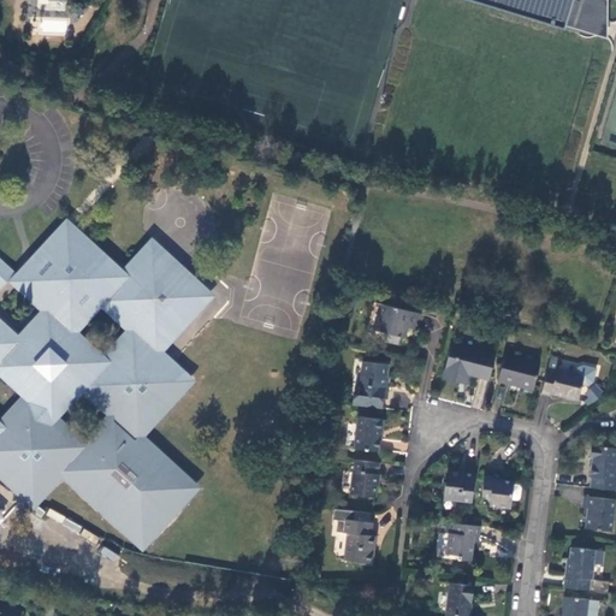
[(37,0),(39,4),(73,11),(75,0),(37,0)]
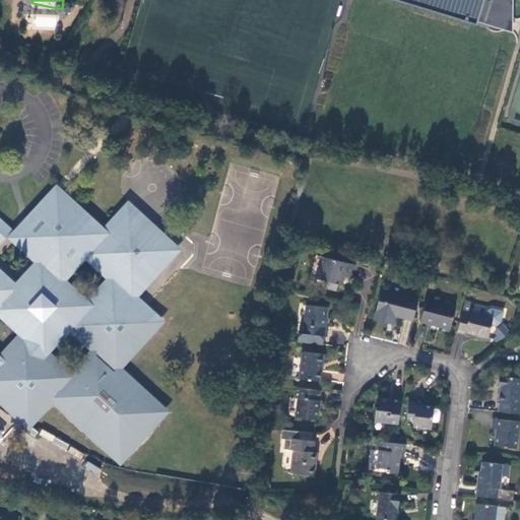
[(493,0),(392,0),(485,25),(493,0)]
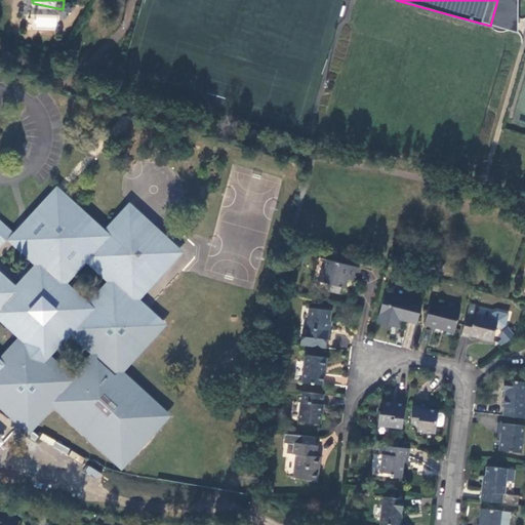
[(98,235),(57,198),(19,239),(62,277),(98,235)]
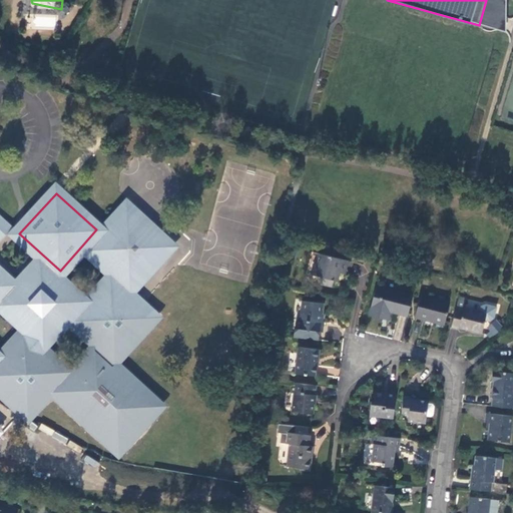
[(131,286),(167,245),(127,209),(91,250),(131,286)]
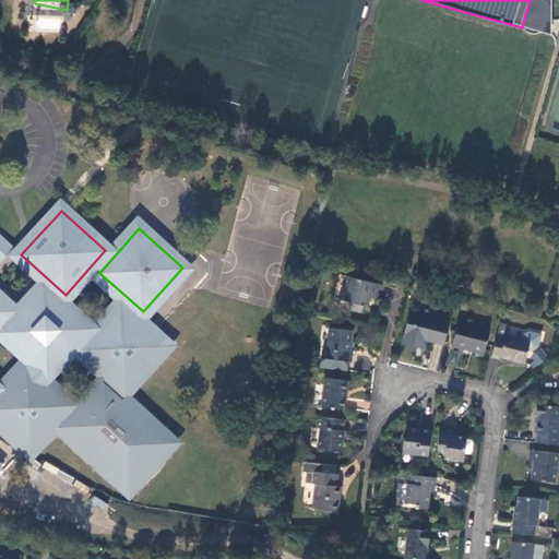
[(0,262),(13,249),(0,237),(0,262)]
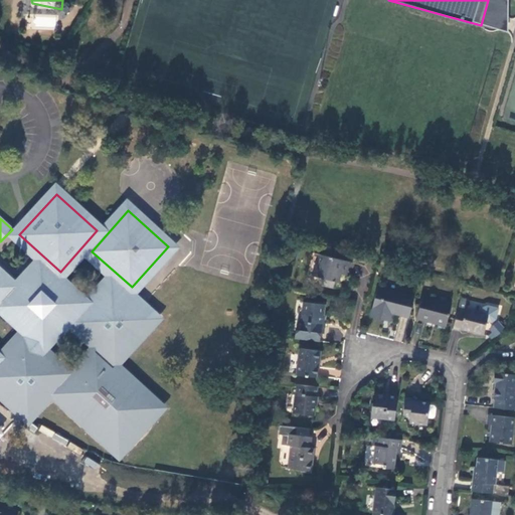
[(350,262),(321,254),(319,265),(316,264),(313,277),(324,279),(323,286),(334,288),(335,281),(340,282),(342,274),(347,275),(350,262)]
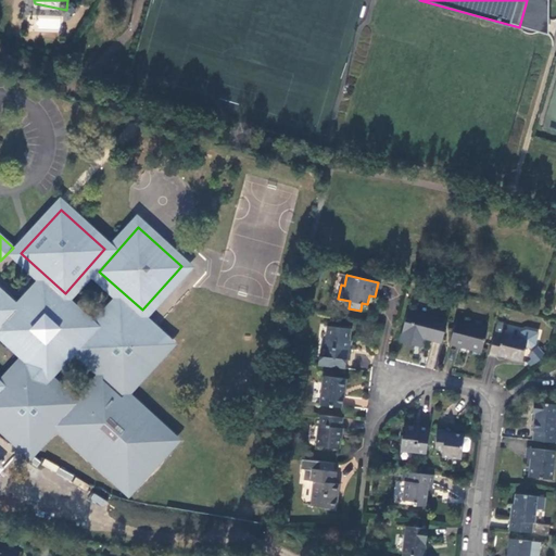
[(87,327),(43,287),(4,329),(48,369),(87,327)]
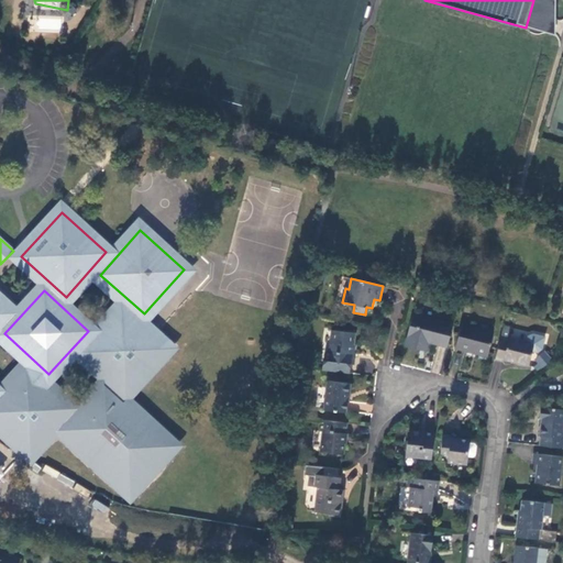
[(165,349),(122,309),(84,352),(128,393),(165,349)]
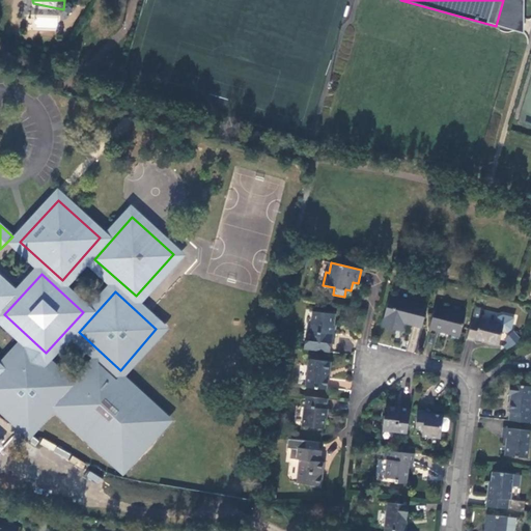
[(406,319),(423,324),(428,302),(390,294),(383,324),(397,328),(400,317),(406,319)]
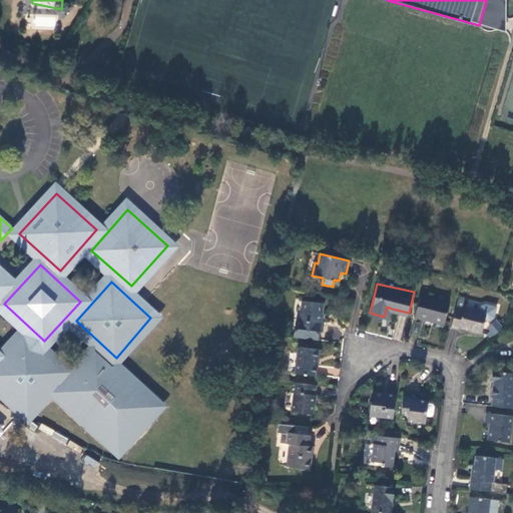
[(445,320),(450,301),(421,294),(416,317),(424,319),(426,316),(445,320)]
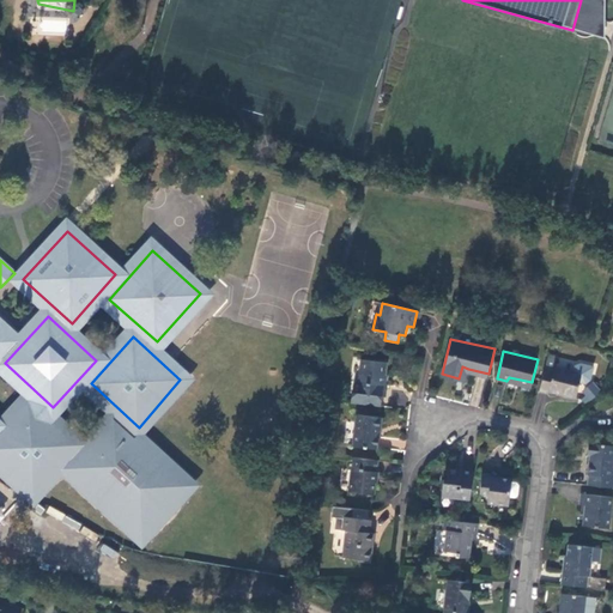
[(548,353),(540,389),(548,392),(550,390),(577,396),(580,381),(588,382),(593,378),(598,364),(582,360),(576,364),(575,371),(556,366),(558,356),(548,353)]
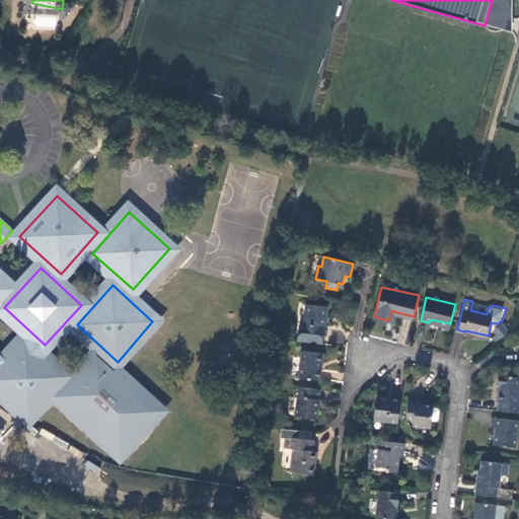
[(301,332),(300,341),(322,344),(323,336),(325,336),(327,324),(324,324),(326,305),(306,303),(304,322),(302,322),(301,332)]
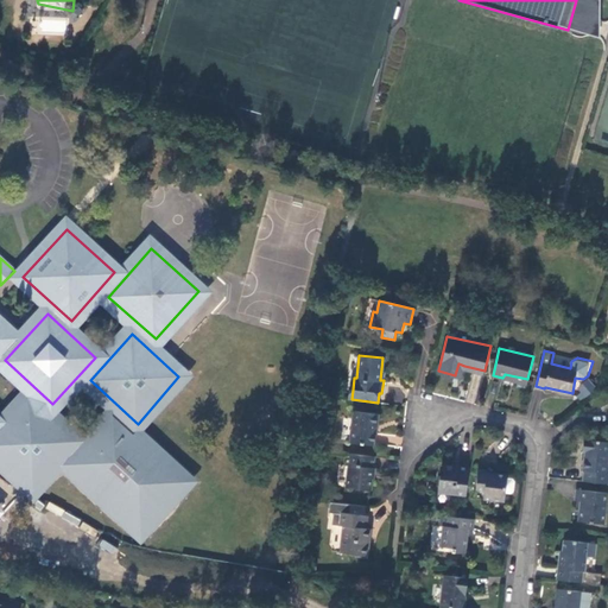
[(75,442),(30,399),(0,430),(0,457),(33,488),(75,442)]
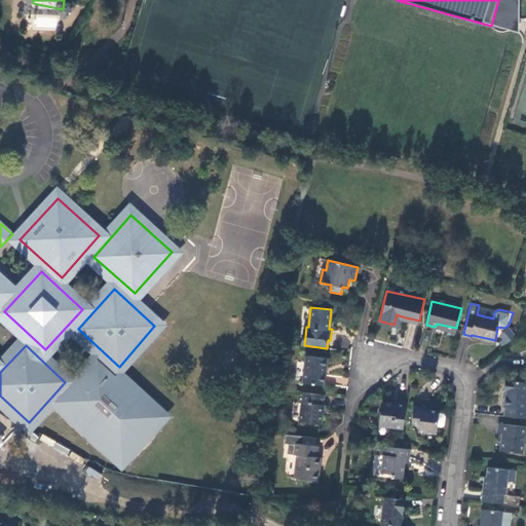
[(327,359),(304,355),(302,382),(323,384),(325,368),(326,369),(327,359)]
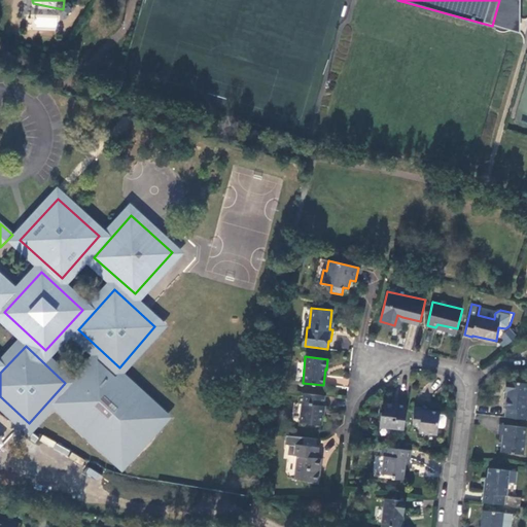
[(160,418),(98,361),(62,402),(123,459),(160,418)]
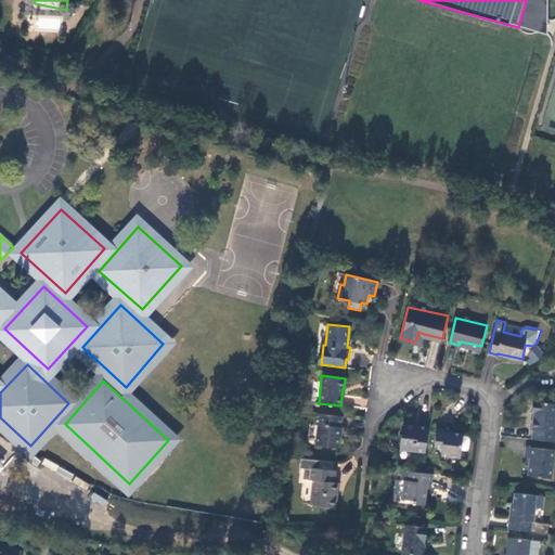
[(533,427),(532,438),(553,440),(554,429),(552,429),(554,403),(533,400),(531,411),(534,411),(532,427),(533,427)]
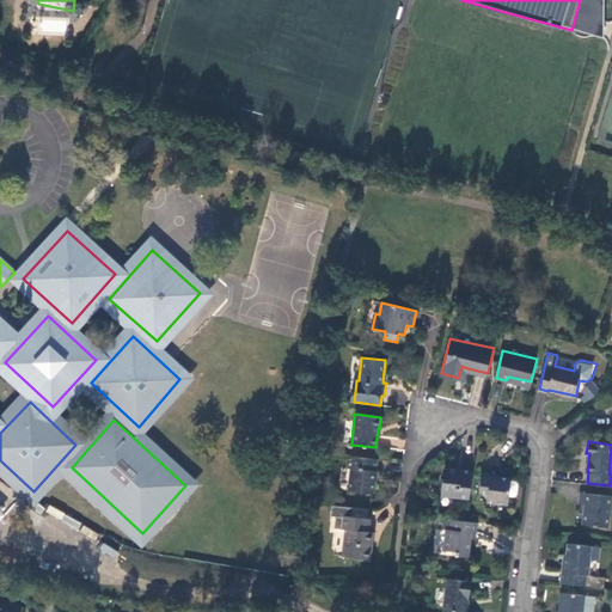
[(375,470),(377,459),(349,457),(349,469),(352,470),(350,485),(373,488),(375,473),(383,475),(383,471),(375,470)]
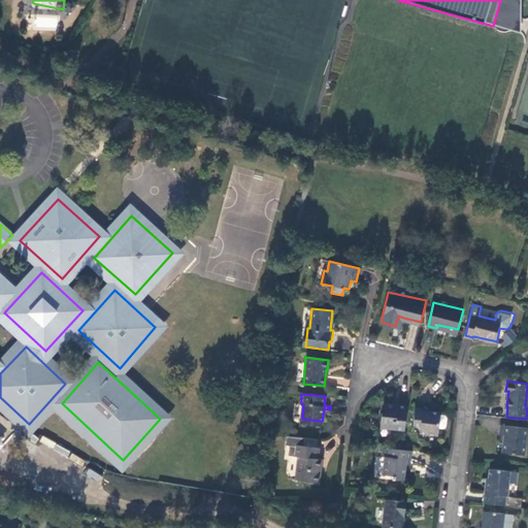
[(404,428),(407,403),(387,401),(386,411),(383,410),(381,424),(404,428)]
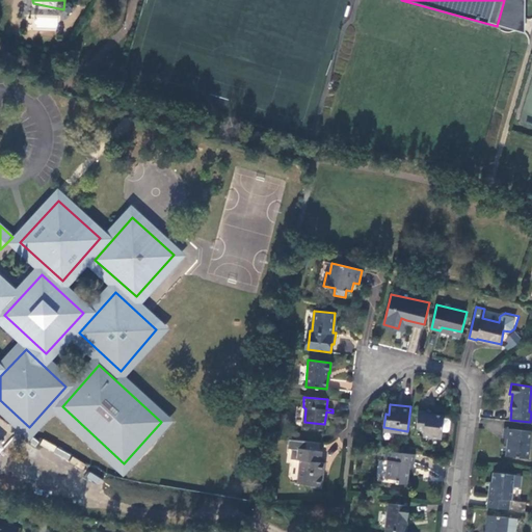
[(445,417),(445,414),(430,411),(430,409),(420,408),(417,425),(424,427),(424,434),(442,437),(443,429),(445,417)]
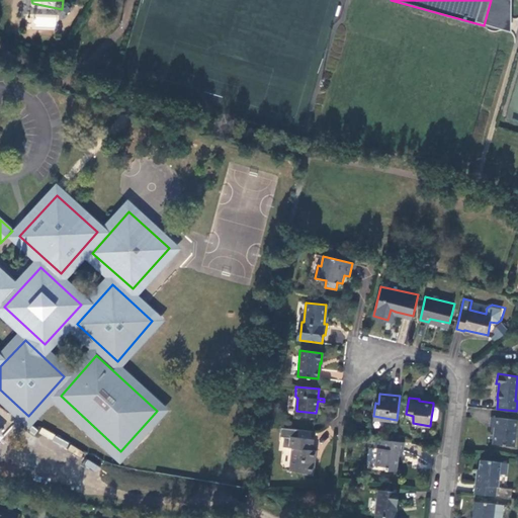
[(517,420),(492,416),(491,425),(496,426),(494,442),(515,446),(517,420)]
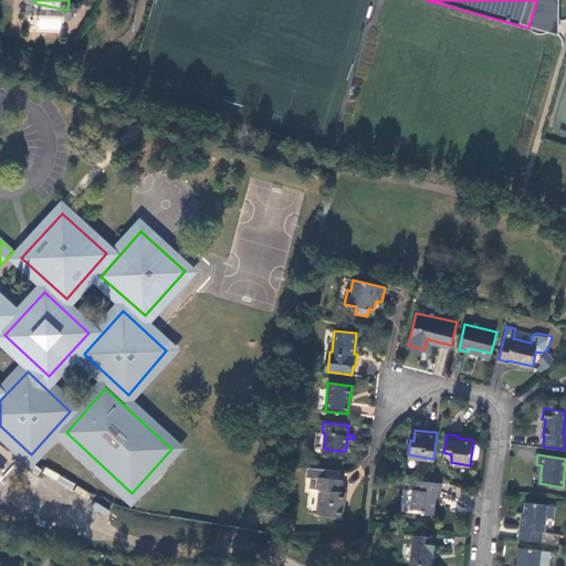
[(307,489),(315,489),(320,489),(317,513),(343,515),(345,490),(342,489),(343,470),(306,467),(306,475),(310,475),(307,489)]
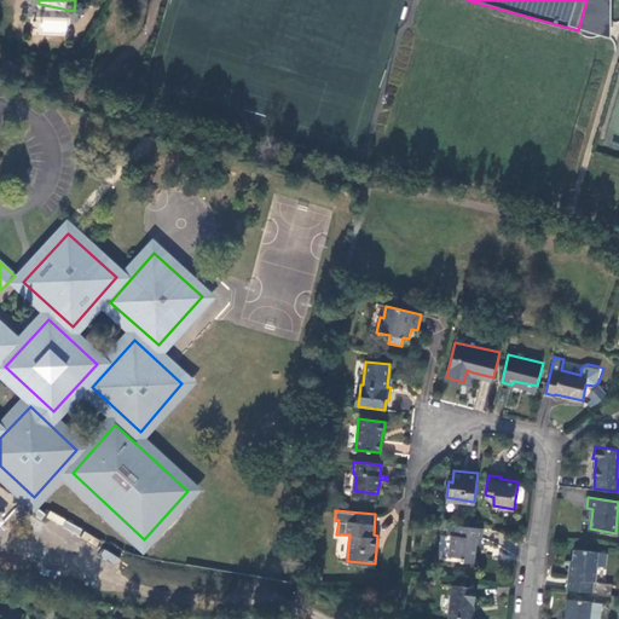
[(48,512),(45,518),(80,534),(82,527),(48,512)]
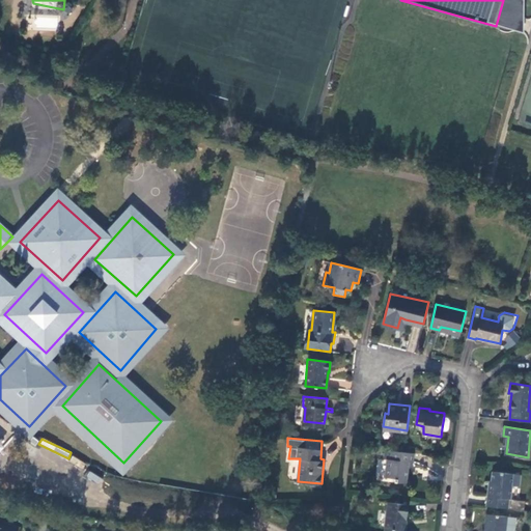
[(414,459),(415,450),(404,449),(383,446),(382,455),(388,455),(386,473),(395,474),(395,478),(407,480),(410,458),(414,459)]
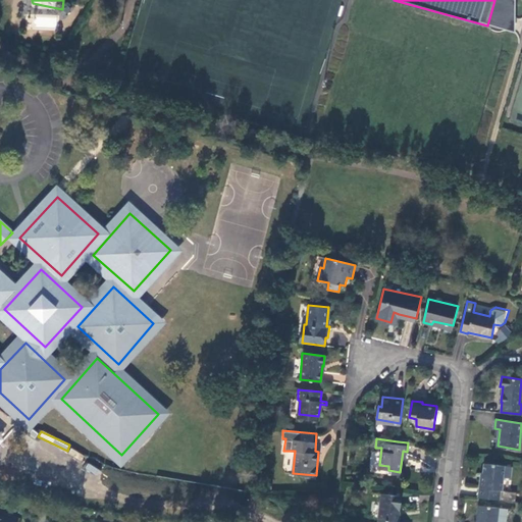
[(479,486),(478,496),(514,501),(516,491),(503,489),(503,492),(499,496),(500,489),(502,490),(504,476),(511,477),(512,465),(506,464),(484,462),(481,486),(479,486)]
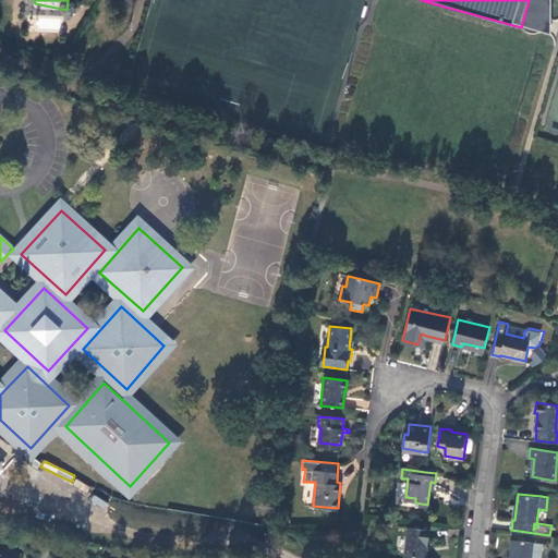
[(94,495),(91,501),(105,509),(108,502),(94,495)]
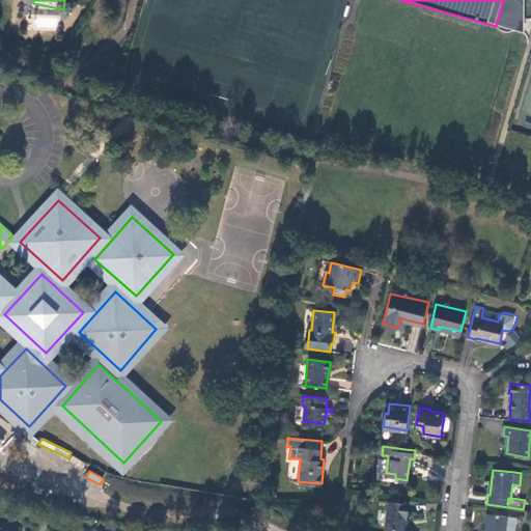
[(404,530),(409,502),(388,500),(385,528),(404,530)]
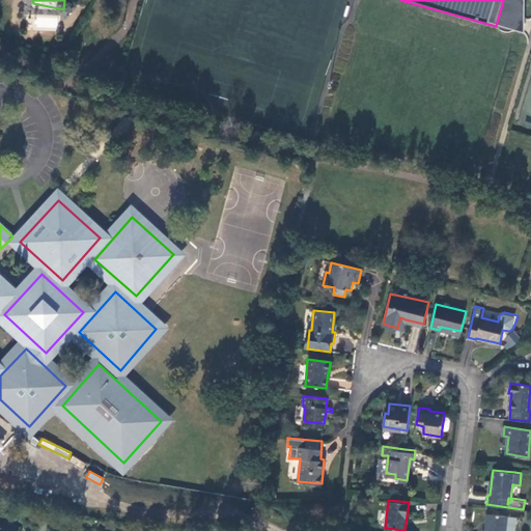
[(509,516),(490,514),(486,530),(485,530),(484,530),(515,530),(518,518),(509,516)]
